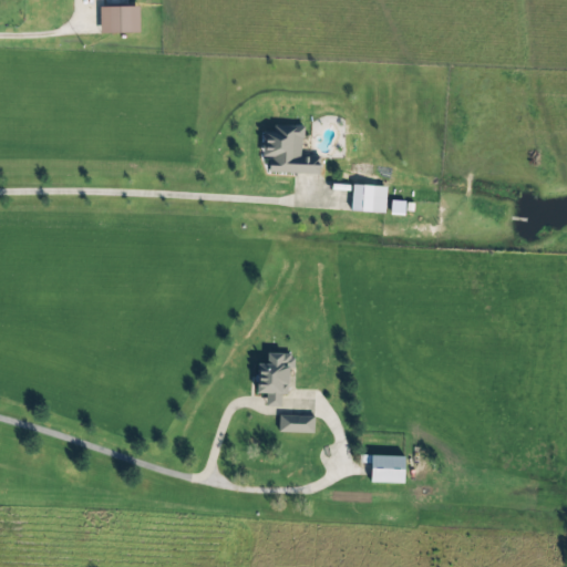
[(101,33),(141,32),(140,6),(100,7),(101,33)]
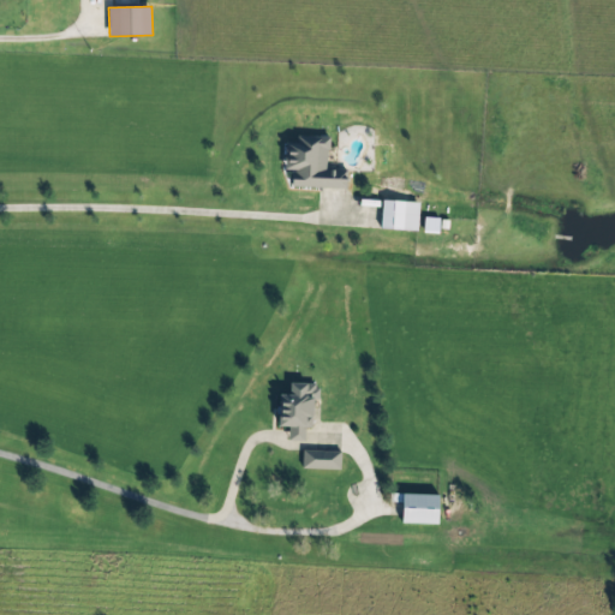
[(292,186),(346,189),(346,171),(328,169),(329,137),(297,136),(297,144),(286,144),(285,169),(292,169),(292,186)]
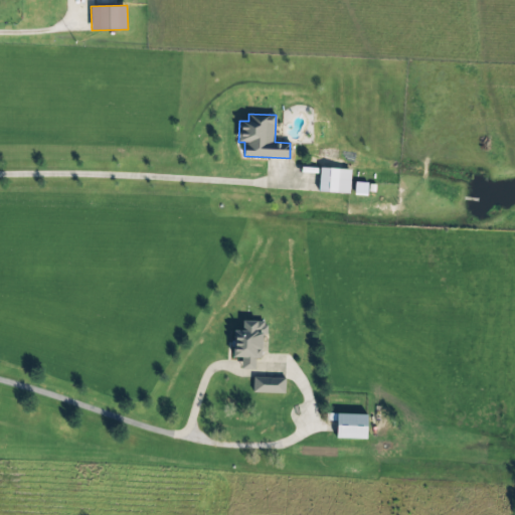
[(349,192),(350,169),(319,168),(318,191),(349,192)]
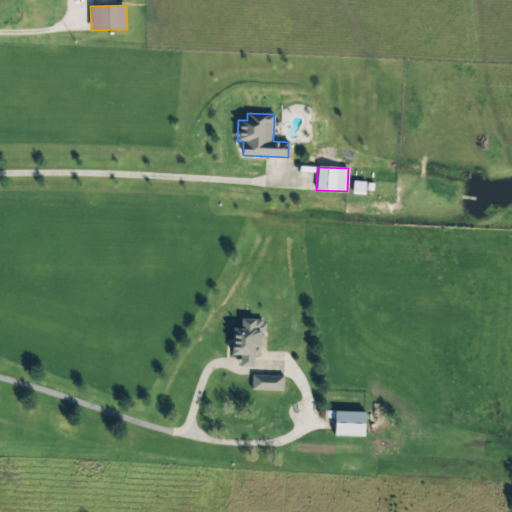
[(365,182),(353,181),(352,193),(365,194),(365,182)]
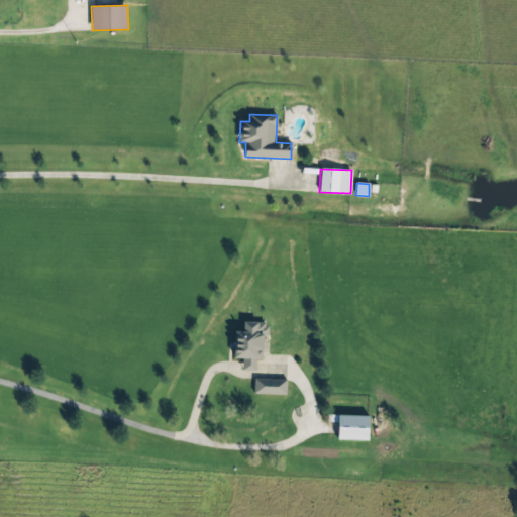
[(264,359),(265,322),(243,322),(243,331),(235,331),(234,358),(242,358),(241,371),(255,371),(256,359),(264,359)]
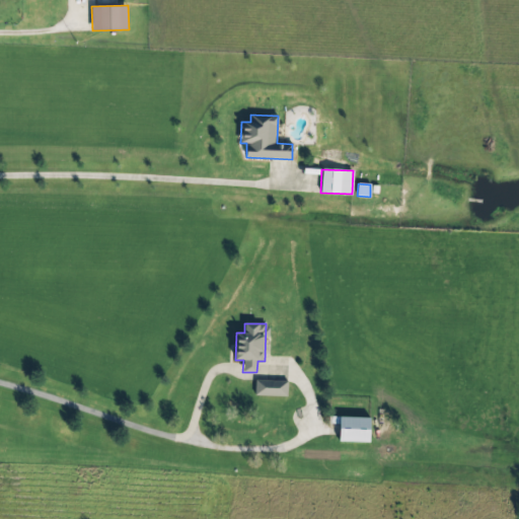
[(287,396),(287,380),(255,380),(254,395),(287,396)]
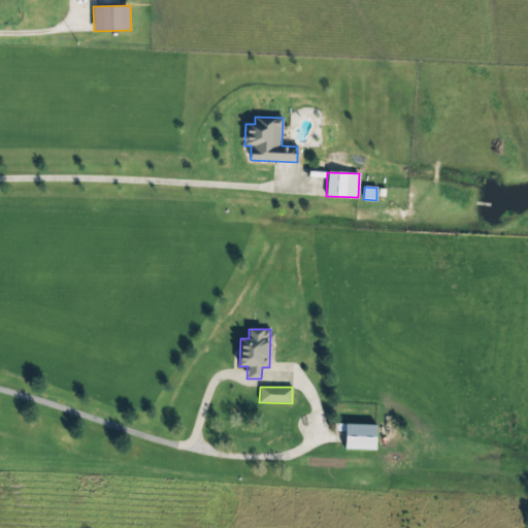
[(375,450),(375,425),(345,424),(344,449),(375,450)]
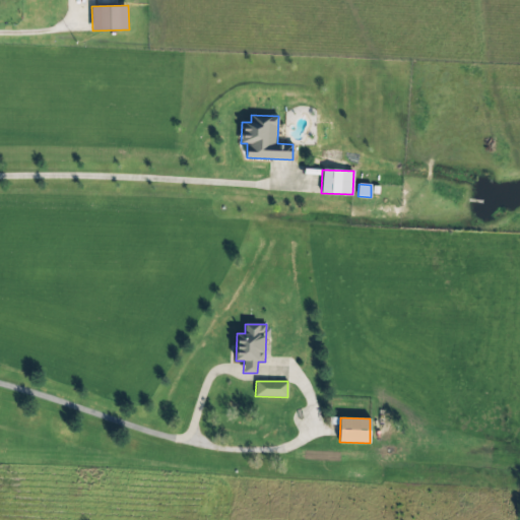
All buildings are outlined.
